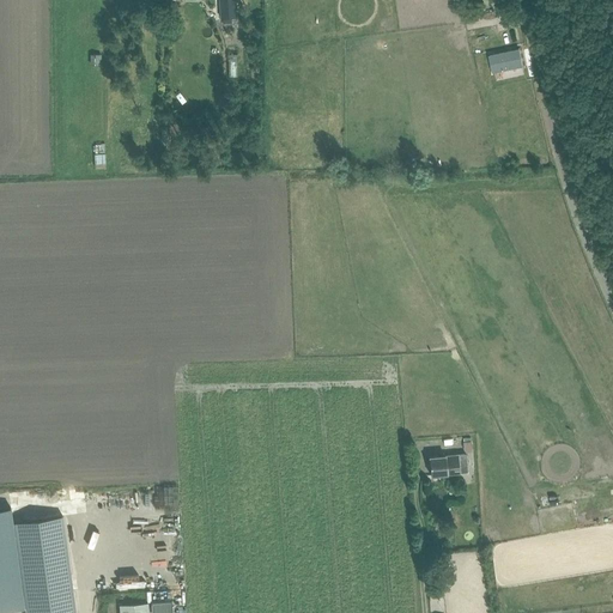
[(237,17),(236,0),(219,0),(220,18),(237,17)]
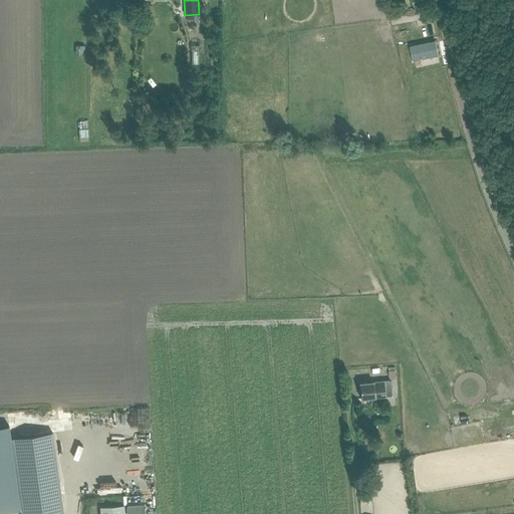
[(428,0),(421,0),(424,12),(430,11),(431,11),(428,0)]
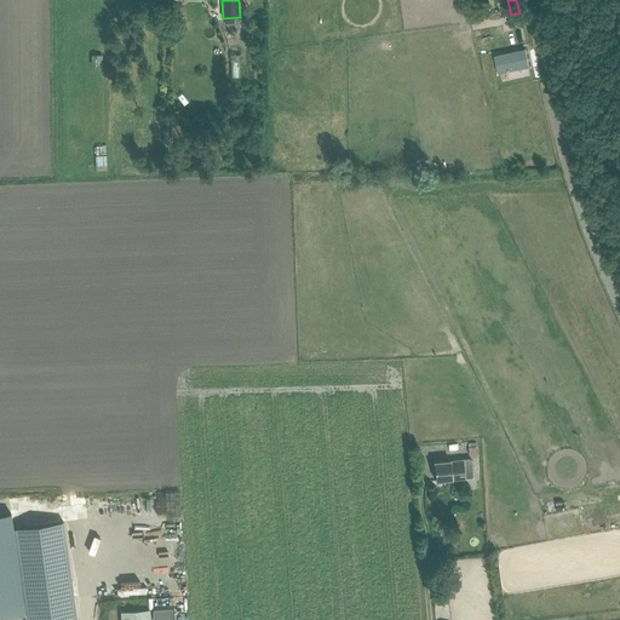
[(526,50),(495,56),(499,73),(529,67),(526,50)]
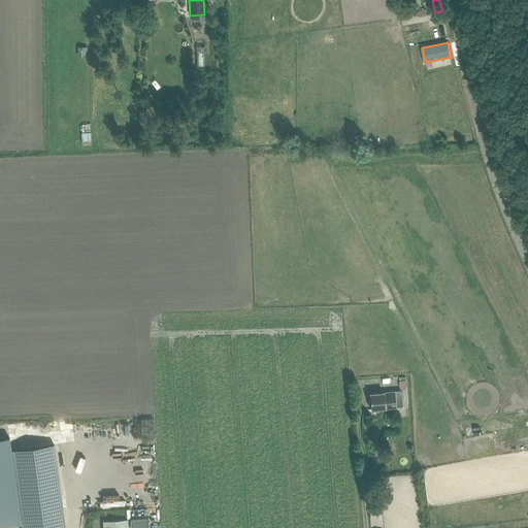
[(77,46),(78,56),(88,56),(88,46),(77,46)]
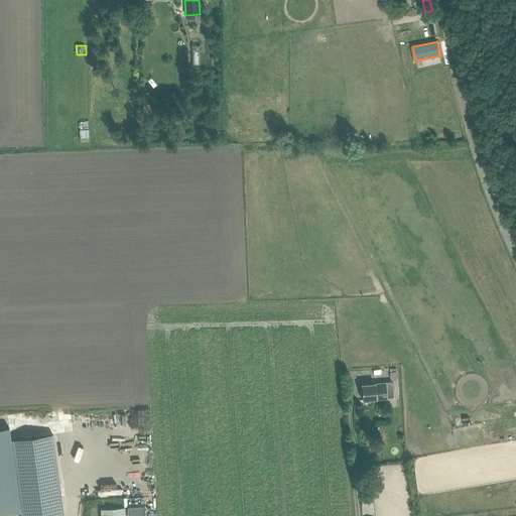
[(80,141),(89,141),(88,120),(79,120),(80,141)]
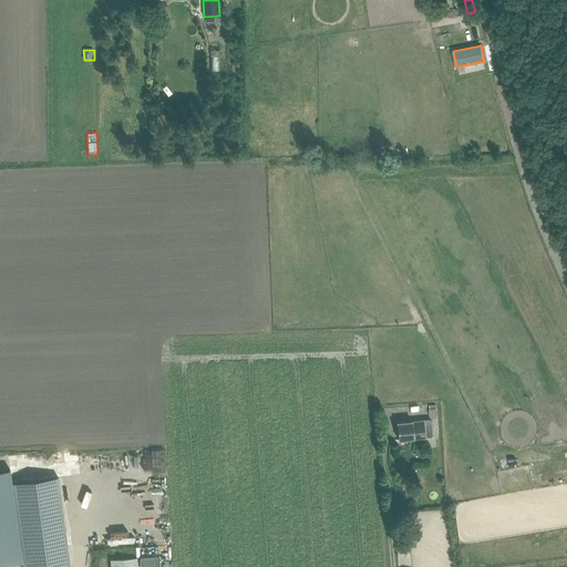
[(432,420),(398,423),(399,440),(433,436),(432,420)]
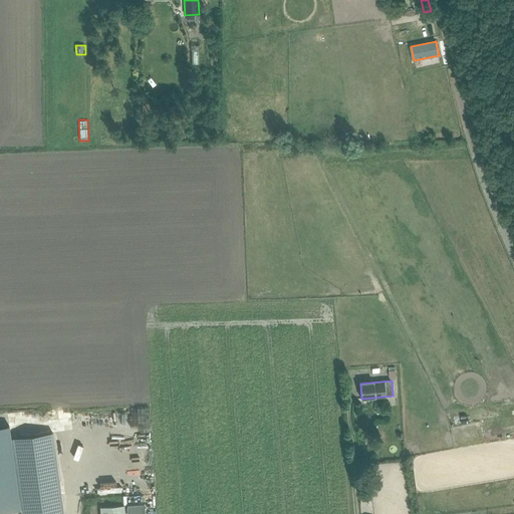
[(9,426),(0,427),(0,512),(22,509),(22,513),(63,513),(61,495),(53,433),(11,439),(9,426)]
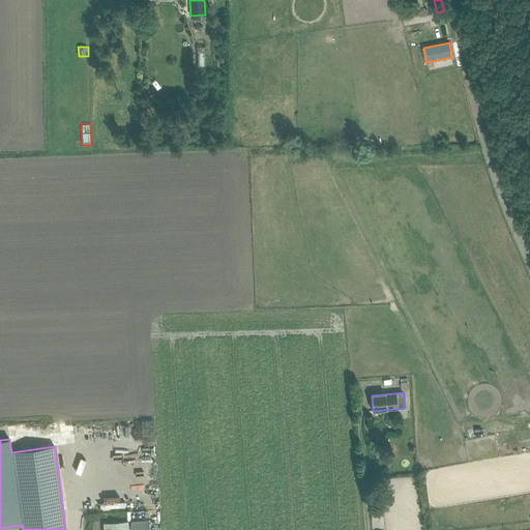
[(403,441),(393,442),(394,455),(403,455),(403,441)]
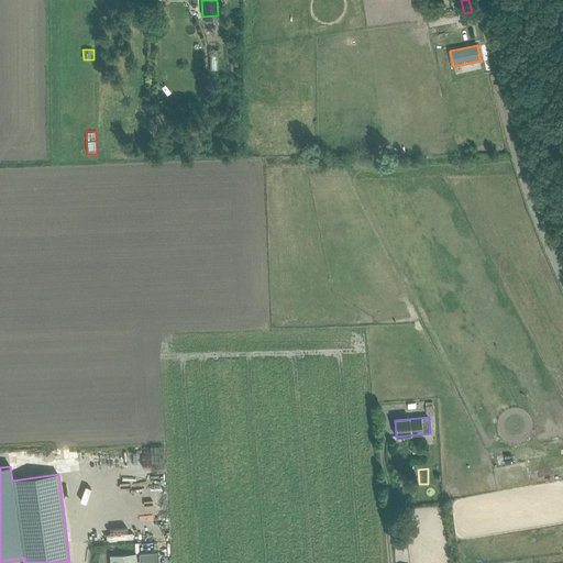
[(158,552),(139,553),(140,562),(158,561),(158,552)]
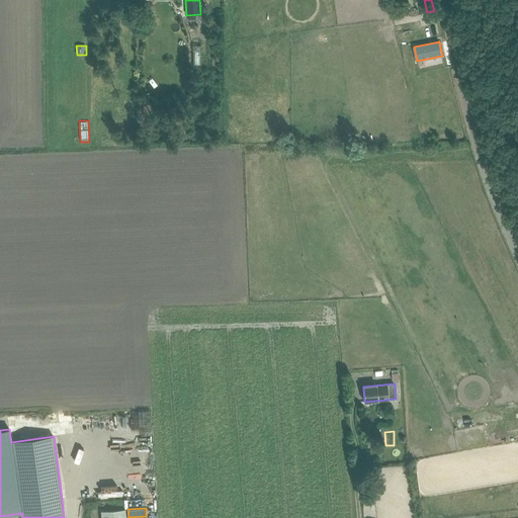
[(101,511),(101,517),(125,517),(125,509),(101,511)]
